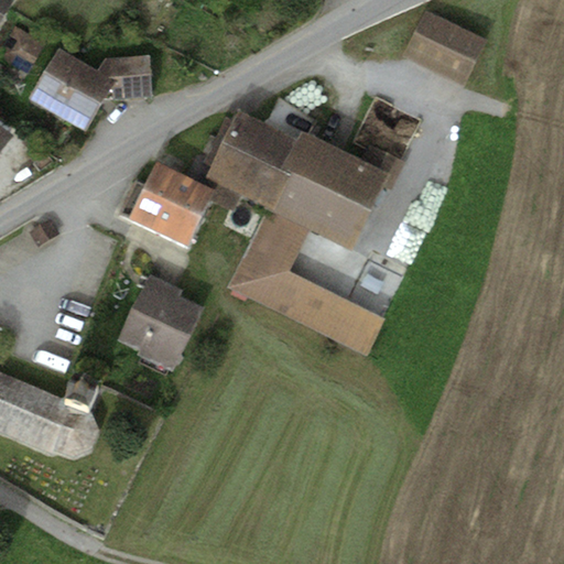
[(0,0),(0,25),(13,0),(0,0)]
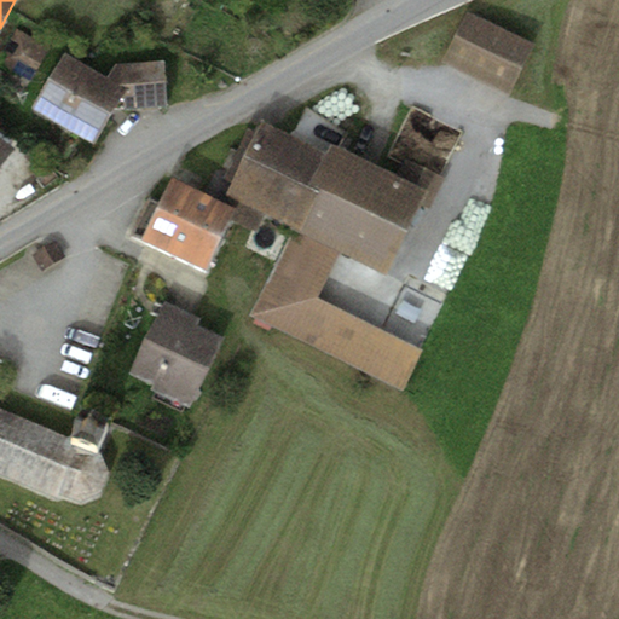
[(493,25),(468,13),(445,61),(509,90),(531,42),(493,25)]
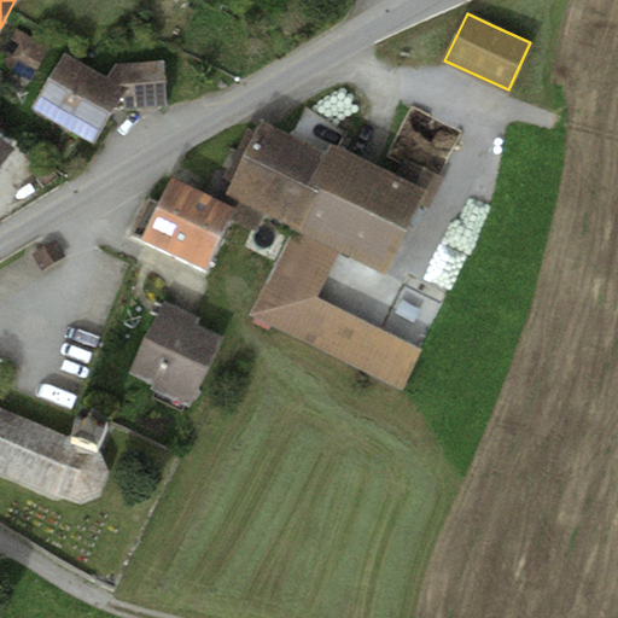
[(16,29),(0,53),(0,62),(29,81),(48,51),(16,29)]
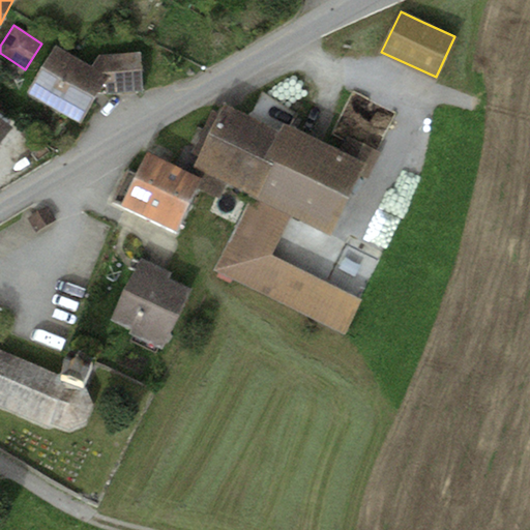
[(91,65),(55,46),(27,93),(80,123),(97,91),(144,90),(143,52),(98,55),(91,65)]
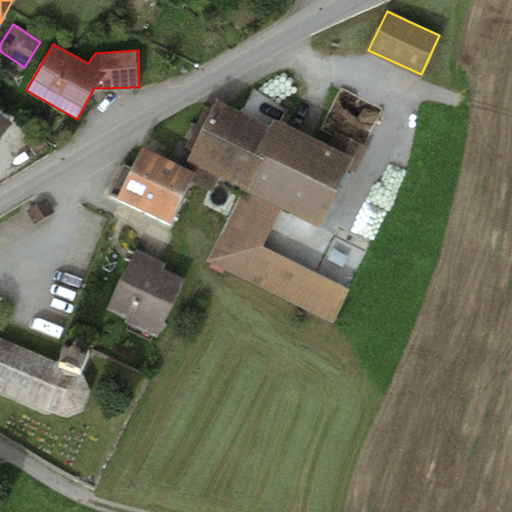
[(271,128),(215,101),(183,166),(194,172),(216,182),(219,176),(243,188),(208,261),(335,323),(350,292),(259,247),(279,207),(318,226),(347,167),(356,171),(368,148),(364,146),(334,132),(327,145),(275,120),(271,128)]
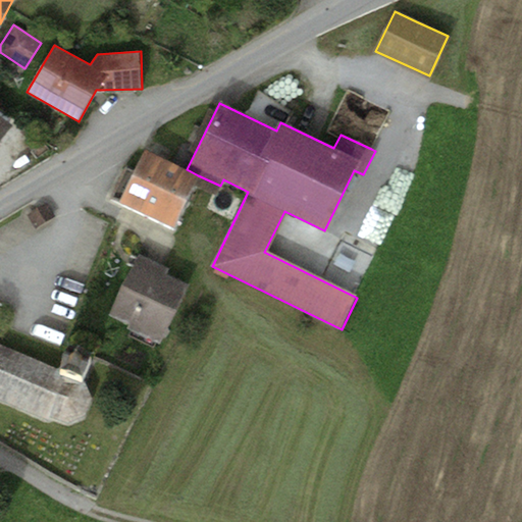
[(0,142),(13,125),(0,115),(0,142)]
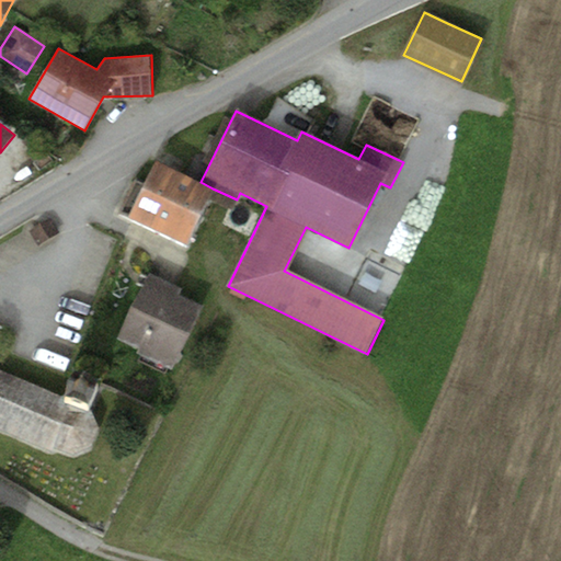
[(201,182),(156,160),(127,216),(184,245),(213,189),(201,182)]
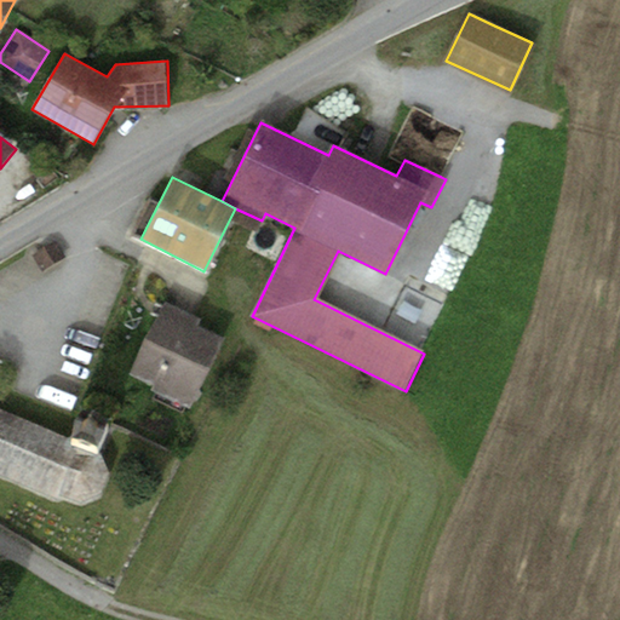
[(201,316),(164,299),(131,372),(156,383),(153,390),(191,407),(223,338),(197,326),(201,316)]
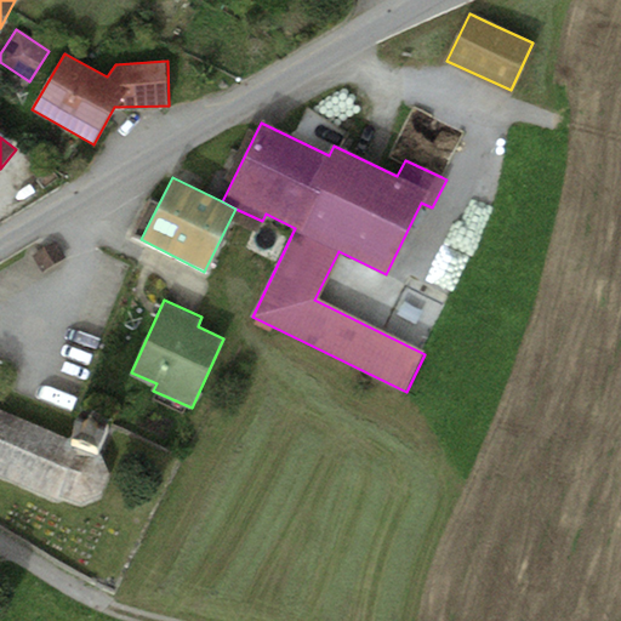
[(67,437),(0,408),(0,482),(61,507),(84,506),(103,491),(106,472),(100,461),(110,436),(74,420),(67,437)]
